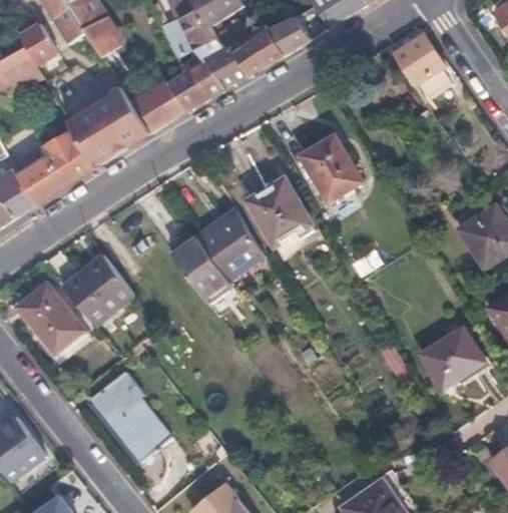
[(86,36),(64,0),(39,0),(66,47),(86,36)]
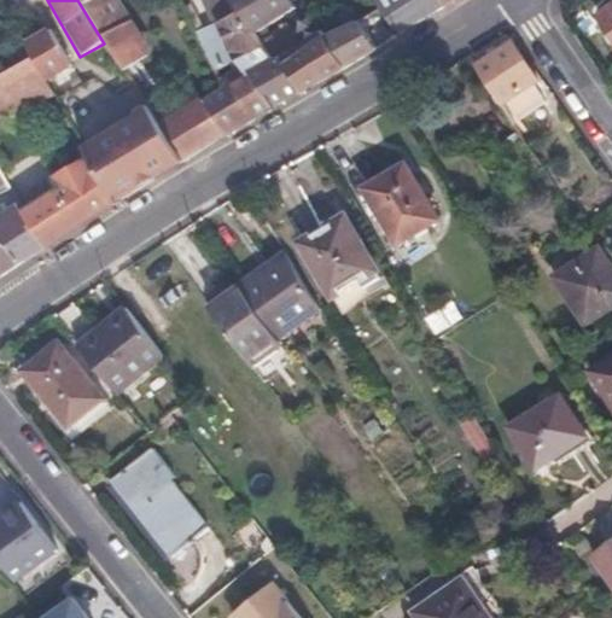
[(77,0),(104,44),(118,68),(141,52),(108,0),(77,0)]
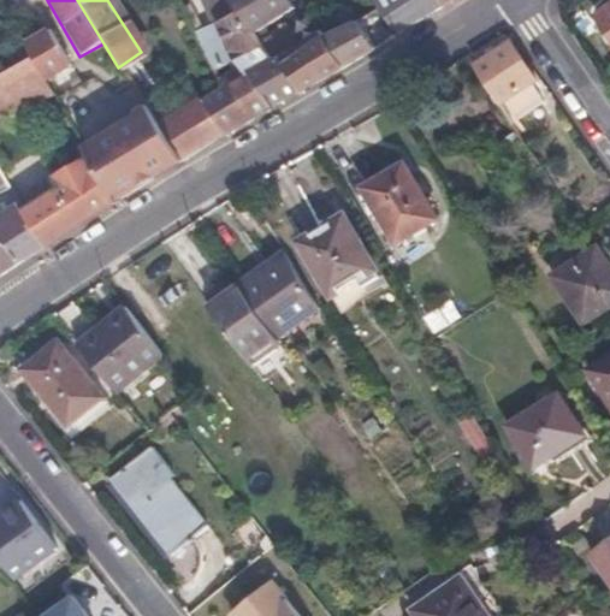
[(224,0),(232,10),(250,31),(294,7),(289,0),(224,0)]
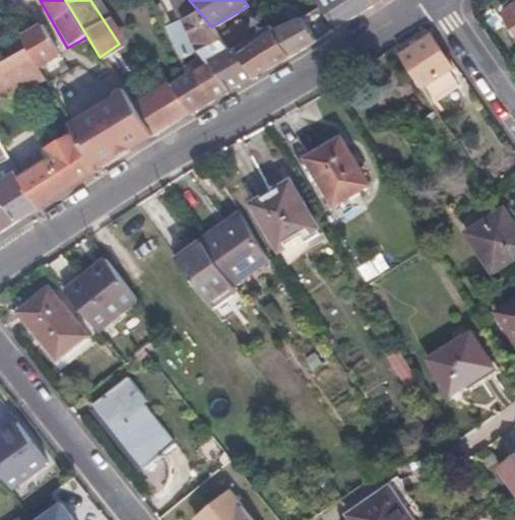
[(331,27),(369,4),(366,0),(312,0),(313,0),(316,6),(331,27)]
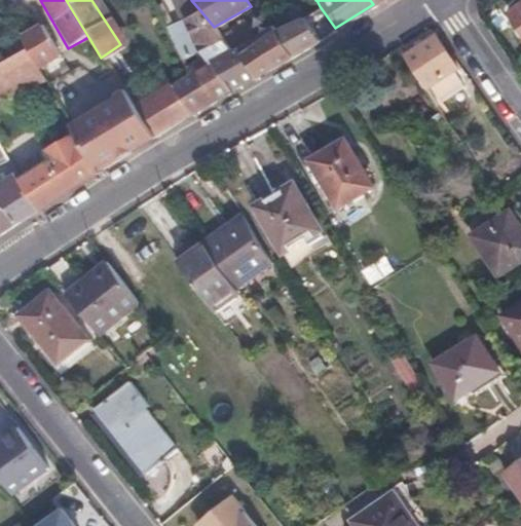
[(520,0),(506,10),(520,33),(520,0)]
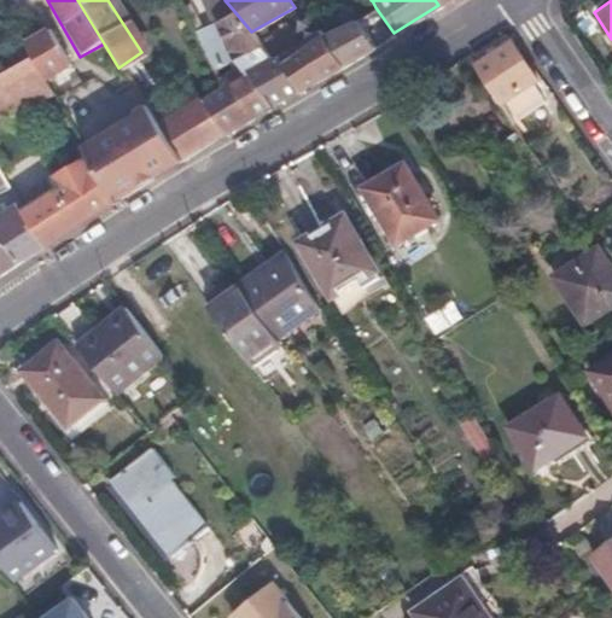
[(225,48),(251,31),(233,10),(213,21),(225,48)]
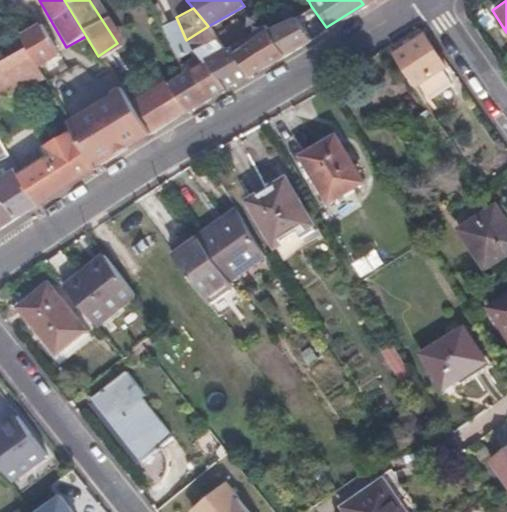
[(277,58),(309,38),(296,17),(271,29),(235,54),(230,48),(221,48),(204,61),(222,88),(245,74),(250,73),(277,58)]
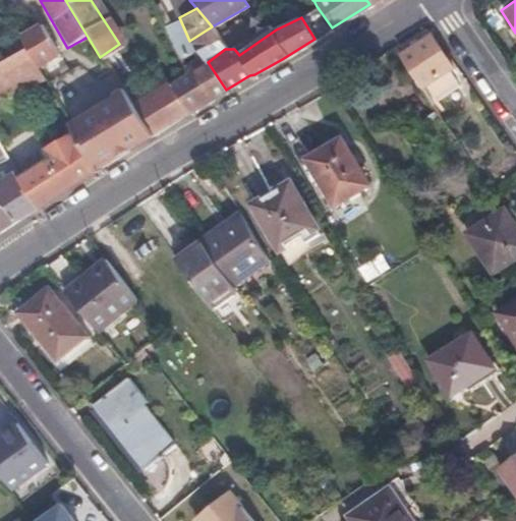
[(183,114),(226,90),(208,62),(225,49),(212,26),(189,41),(195,49),(190,53),(194,60),(183,67),(186,73),(167,83),(183,114)]
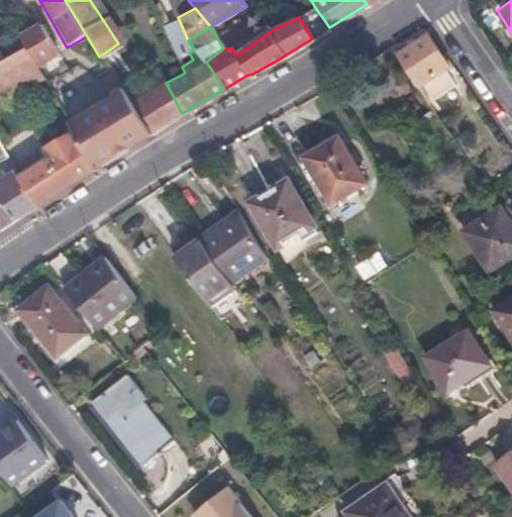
[(24,47),(35,65),(55,54),(40,28),(20,39),(24,47)]
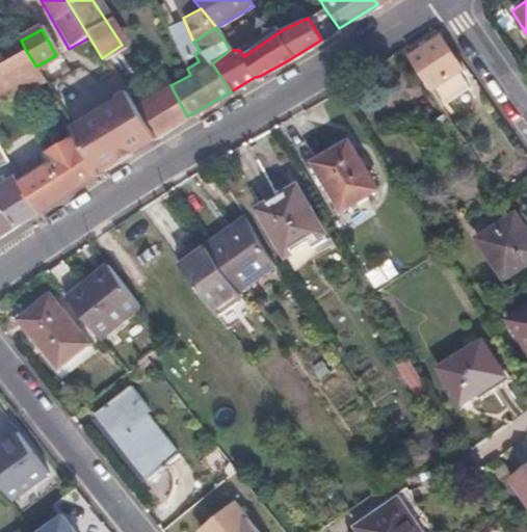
[(405,57),(425,88),(456,68),(436,36),(405,57)]
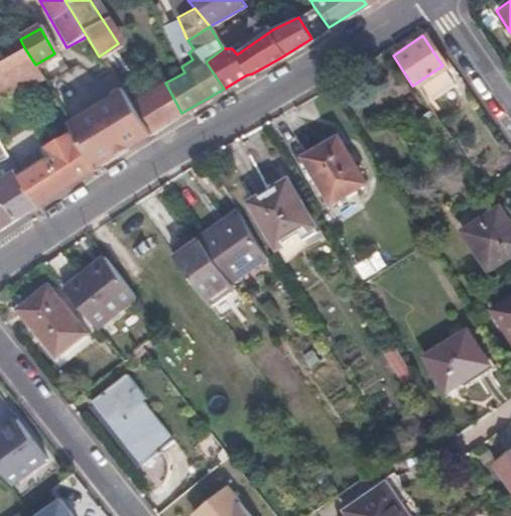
[(0,94),(7,90),(10,96),(42,78),(35,65),(24,47),(0,59),(0,94)]
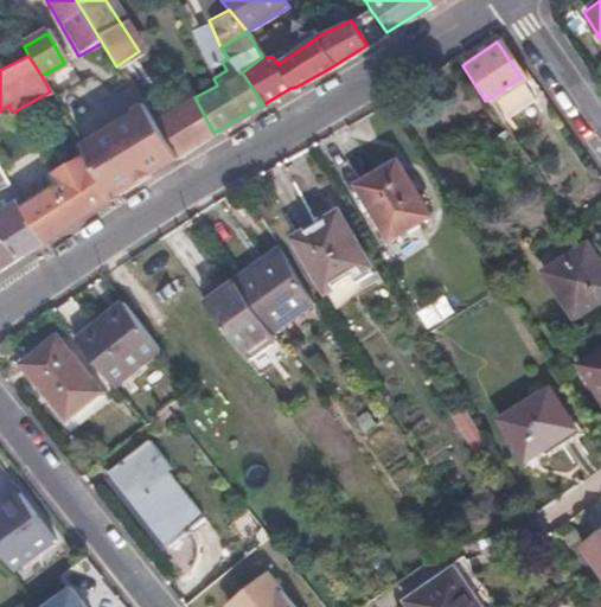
[(177,158),(213,133),(194,97),(153,121),(176,154),(177,158)]
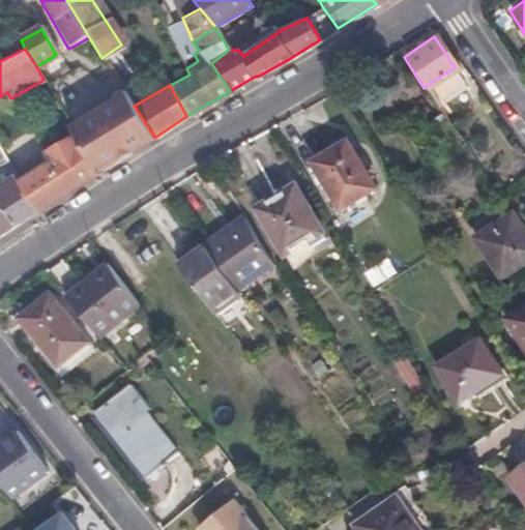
[(96,172),(153,135),(134,106),(123,91),(68,125),(74,134),(96,172)]
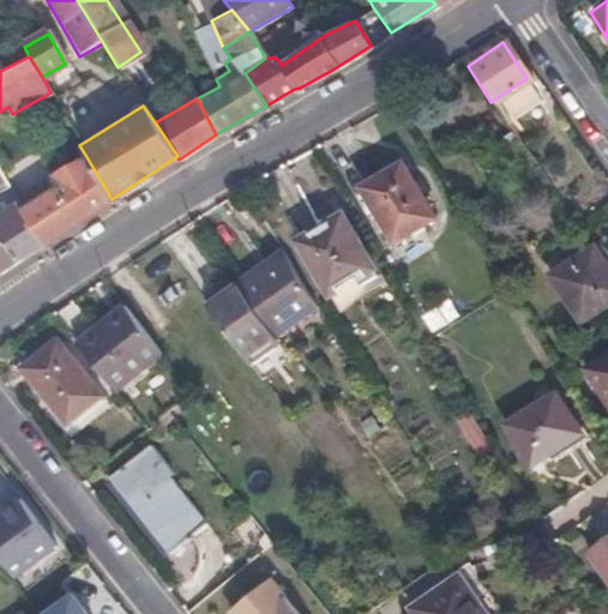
[(41,245),(112,199),(85,155),(49,176),(54,187),(19,210),(41,245)]
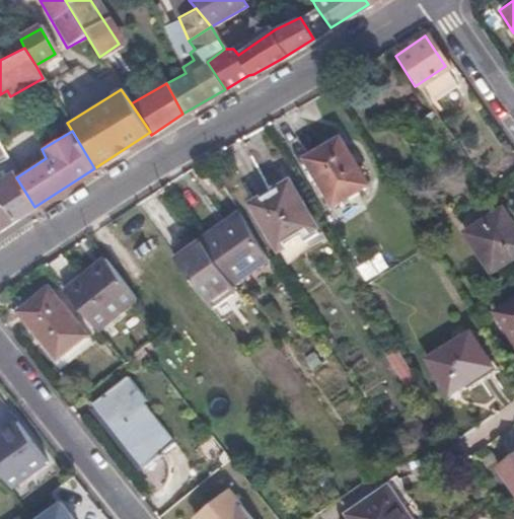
[(369,180),(342,134),(302,159),(329,205),(369,180)]
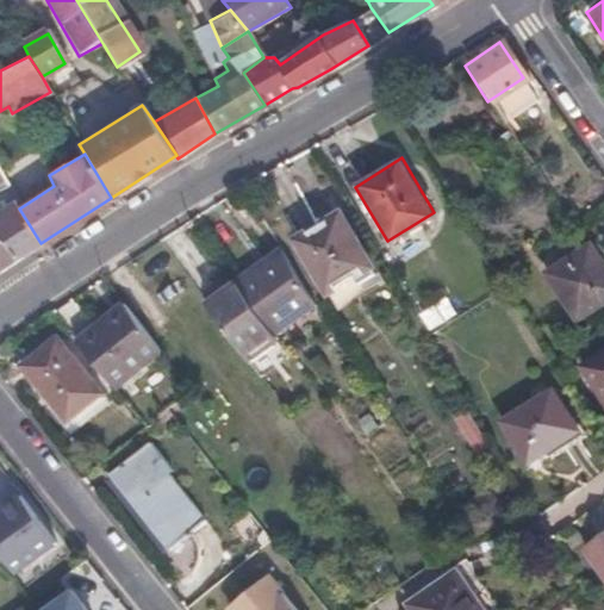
[(0,269),(41,243),(19,209),(2,184),(0,178),(0,269)]
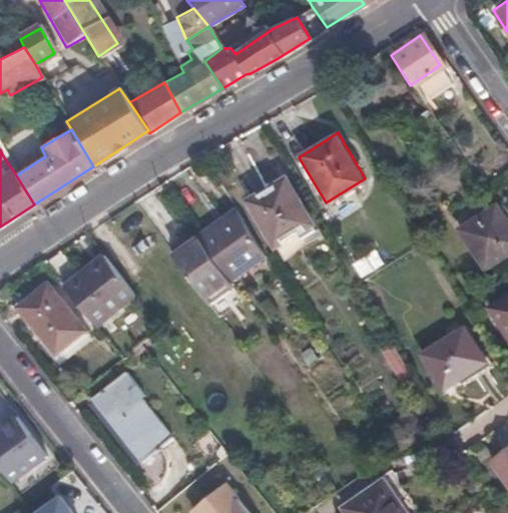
[(312,230),(282,180),(246,201),(273,243),(294,230),(299,239),(312,230)]
